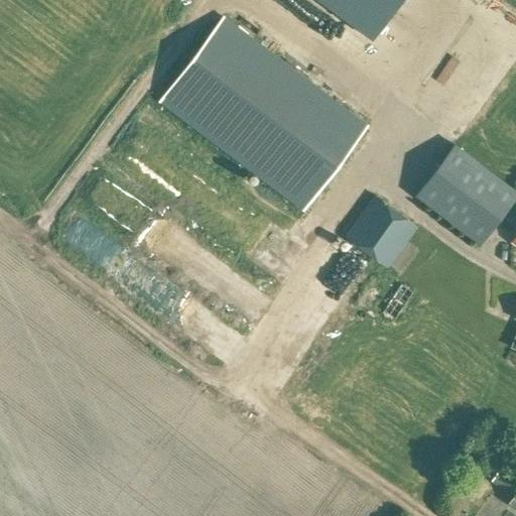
[(321,0),(372,36),(398,0),(321,0)]
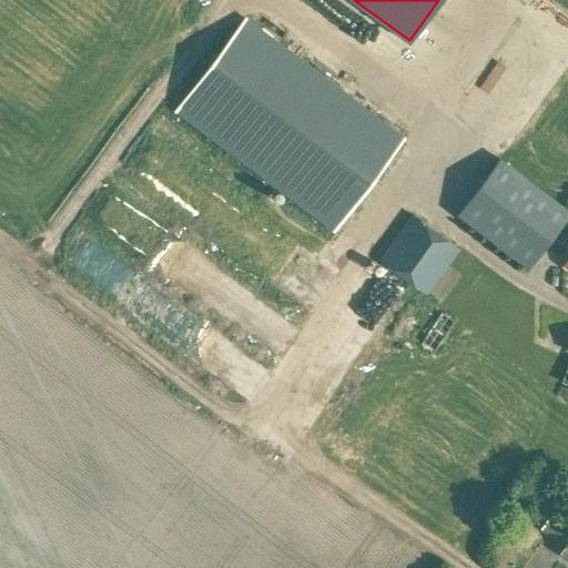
[(334,232),(403,140),(245,21),(175,112),(334,232)]
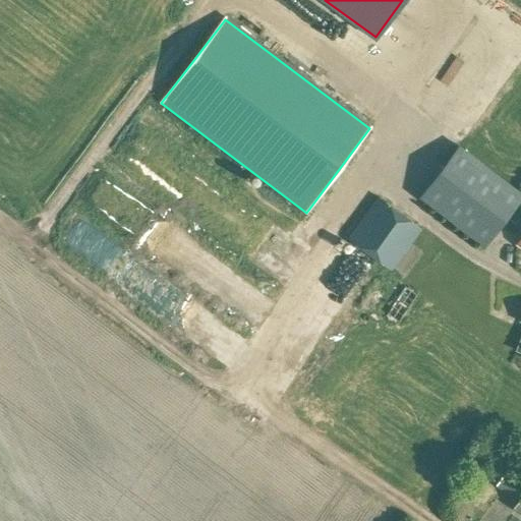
[(483,247),(520,197),(520,194),(458,148),(419,198),(483,247)]
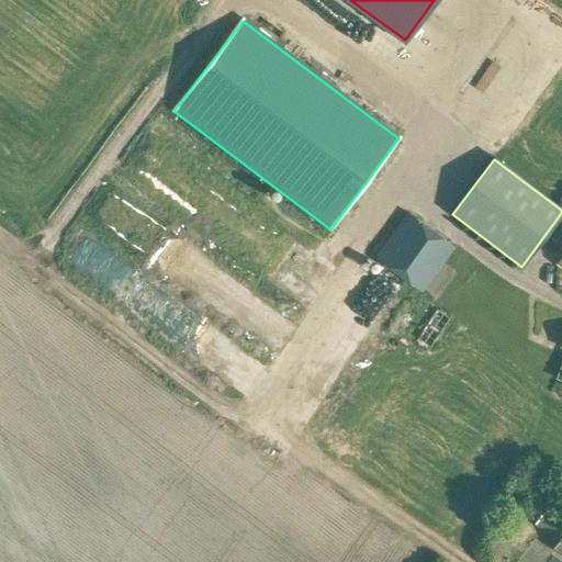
[(407,214),(374,258),(420,292),(425,287),(438,296),(457,270),(444,261),(453,248),(407,214)]
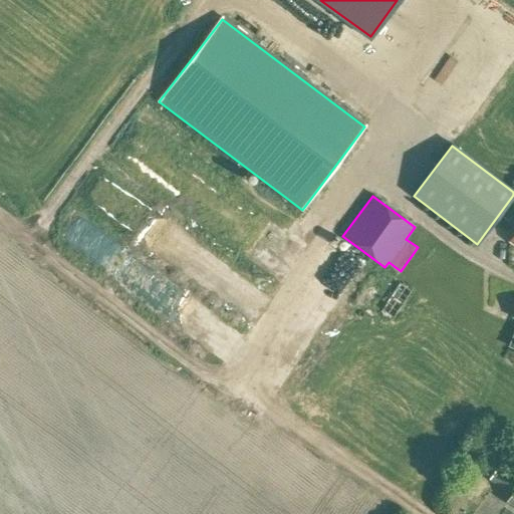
[(400,284),(381,310),(392,317),(410,291),(400,284)]
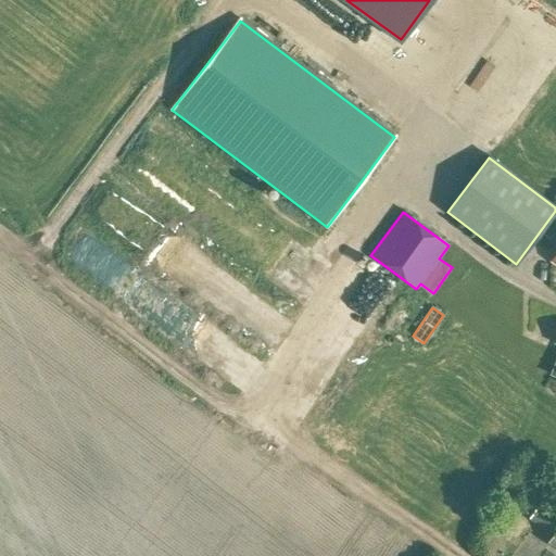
[(550,540),(546,544),(555,550),(555,519),(536,506),(529,519),(548,532),(545,536),(550,540)]
